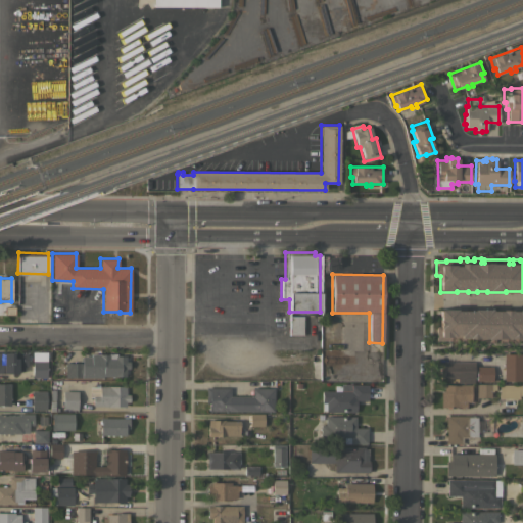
[(456,308),(457,311),(473,311),(473,310),(491,310),(491,311),(501,311),(501,310),(511,310),(511,311),(522,311),(522,341),(519,341),(519,342),(512,342),(512,341),(505,341),(505,342),(497,342),(497,339),(494,339),(494,342),(488,342),(488,341),(477,341),(477,342),(470,342),(470,339),(466,339),(466,342),(459,342),(459,341),(453,341),(453,340),(445,340),(436,340),(436,326),(439,326),(439,310),(456,308)]
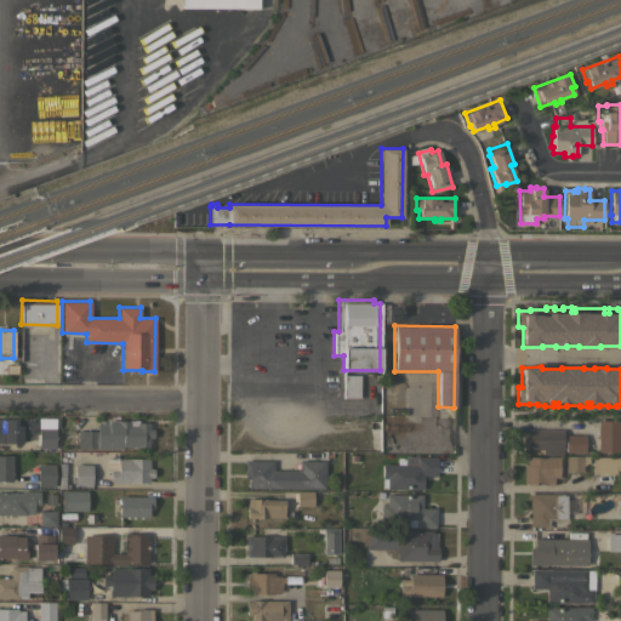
[(359,398),(342,398),(343,375),(359,375),(359,398)]
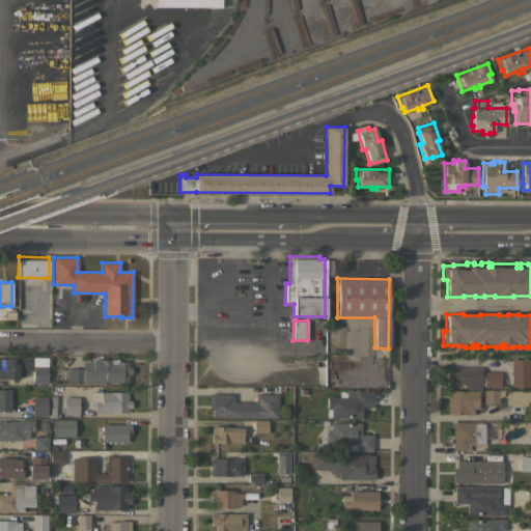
[(530,359),(530,357),(530,364),(529,364),(529,387),(511,387),(511,359),(530,359)]
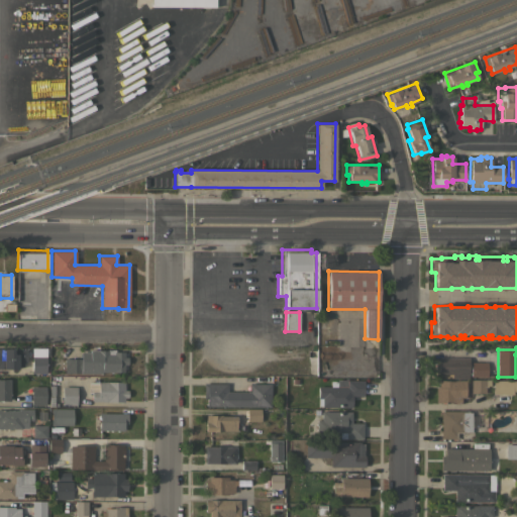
[(0,348),(26,348),(26,362),(23,362),(23,367),(17,367),(17,369),(0,369),(0,348)]
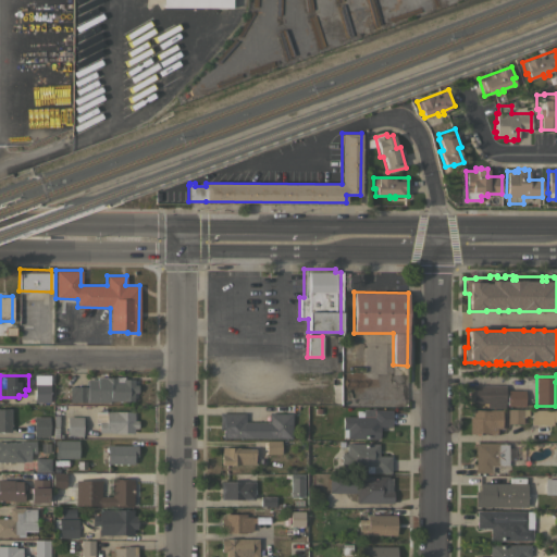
[(86,386),(86,380),(97,380),(97,376),(115,376),(124,376),(124,379),(133,379),(133,385),(137,385),(137,393),(133,393),(133,400),(109,400),(109,401),(70,401),(70,386),(86,386)]
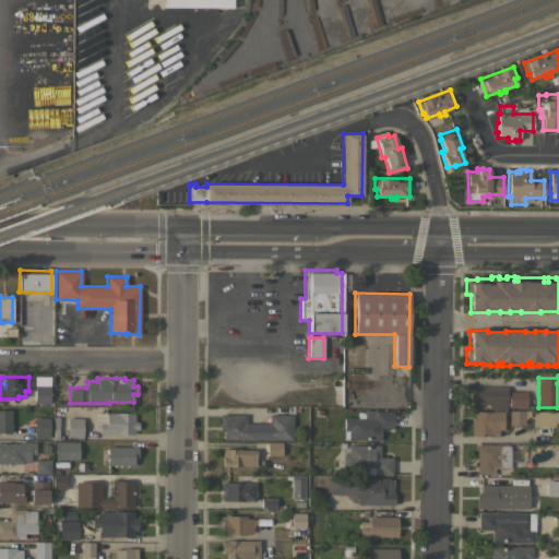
[(49,404),(34,404),(34,384),(49,384),(49,404)]
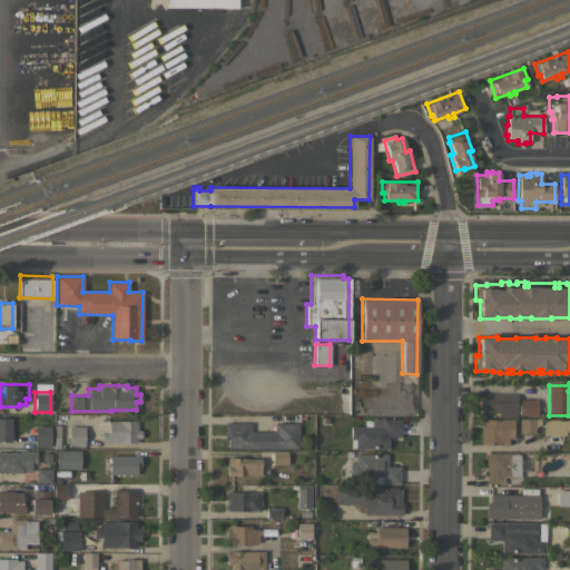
[(511,394),(511,395),(516,395),(516,416),(502,416),(502,412),(483,412),(483,408),(480,408),(480,399),(483,399),(483,394),(511,394)]
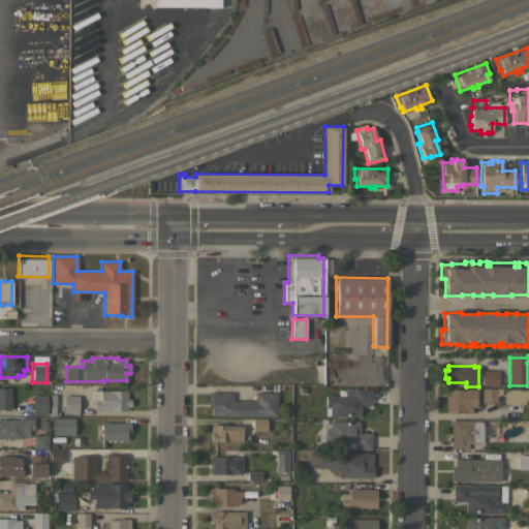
[(498,370),(498,385),(480,384),(481,370),(498,370)]
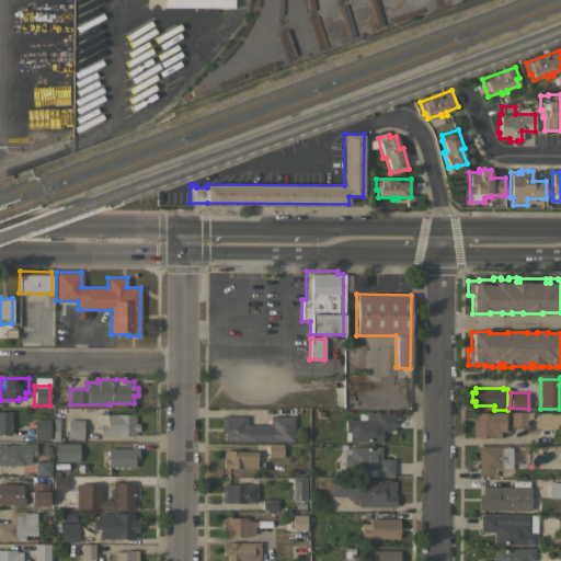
[(11,434),(0,434),(0,411),(4,412),(4,411),(11,411),(11,434)]
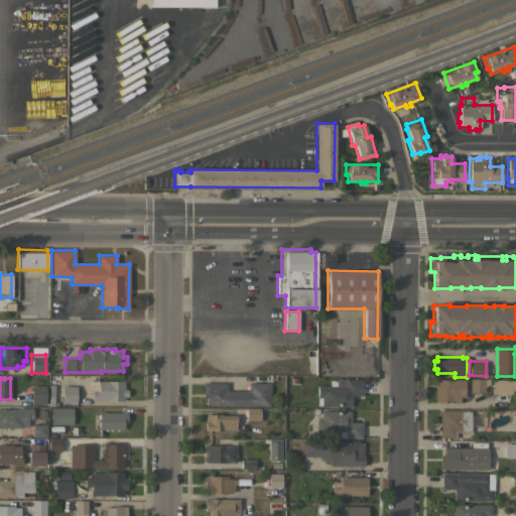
[(470,378),(489,378),(489,392),(470,392),(470,378)]
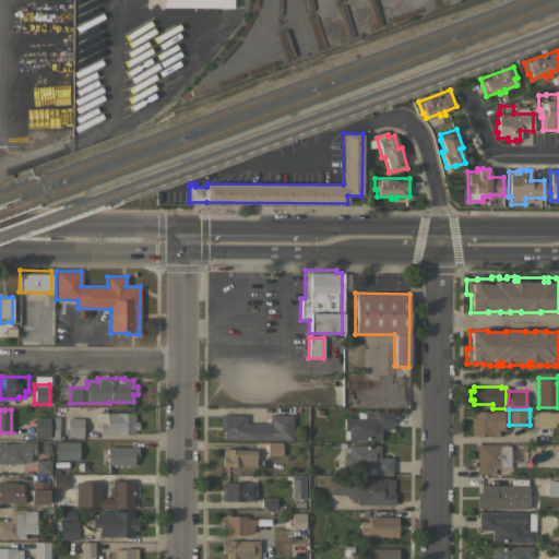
[(392,411),(392,428),(380,428),(380,440),(347,440),(347,439),(344,439),(344,430),(343,430),(343,417),(357,417),(357,412),(364,412),(364,411),(392,411)]
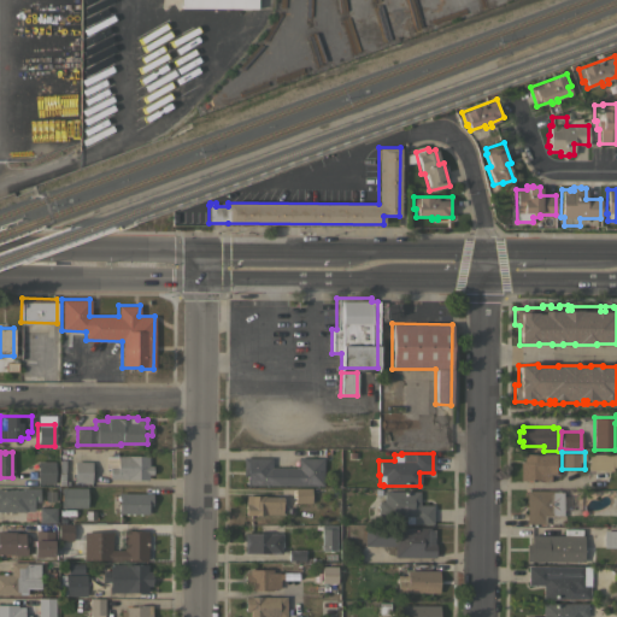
[(519,462),(523,462),(523,453),(530,453),(530,454),(542,454),(542,453),(557,453),(557,472),(554,472),(554,474),(550,474),(550,481),(541,481),(541,480),(519,480),(519,462)]
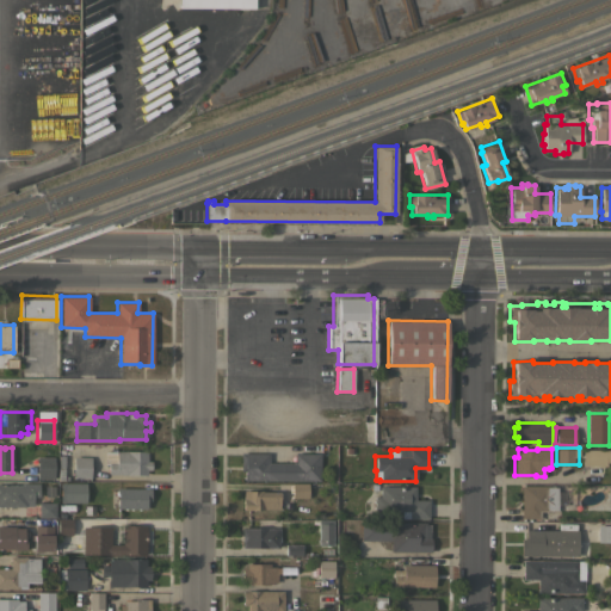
[(610,449),(610,466),(582,466),(582,449),(610,449)]
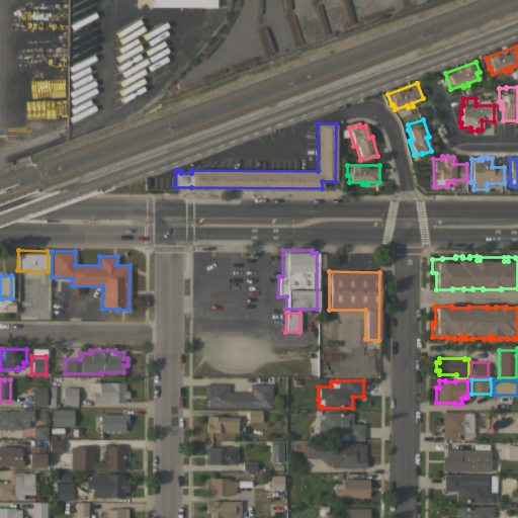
[(124,382),(124,391),(127,391),(127,398),(123,398),(123,403),(102,403),(102,402),(91,402),(91,391),(98,391),(98,382),(124,382)]
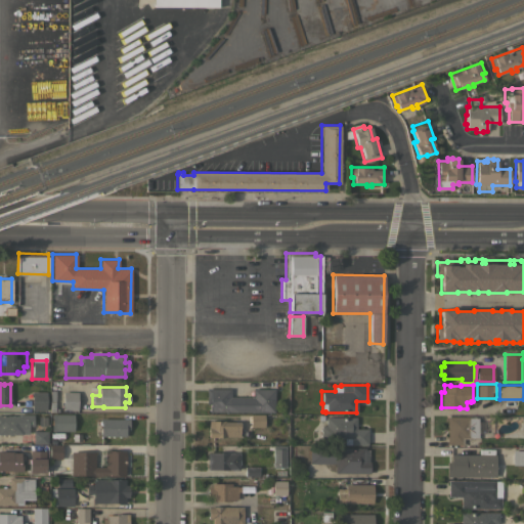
[(230,389),(230,396),(253,397),(253,388),(274,389),(274,412),(206,411),(206,388),(230,389)]
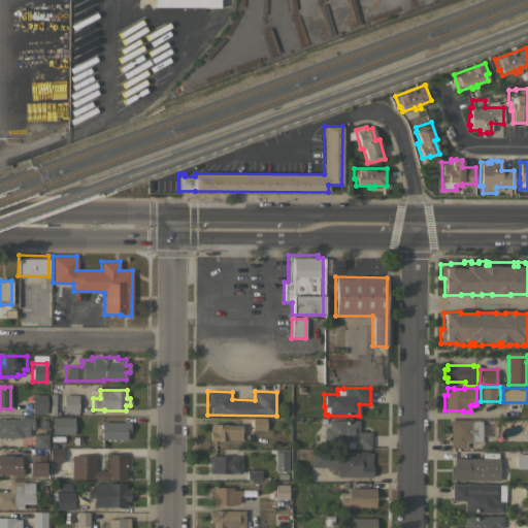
[(32,394),(46,394),(46,414),(32,414),(32,394)]
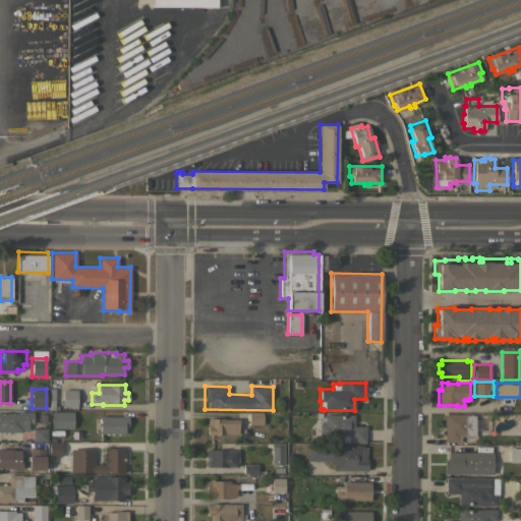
[(76,408),(62,408),(62,390),(76,390),(76,408)]
